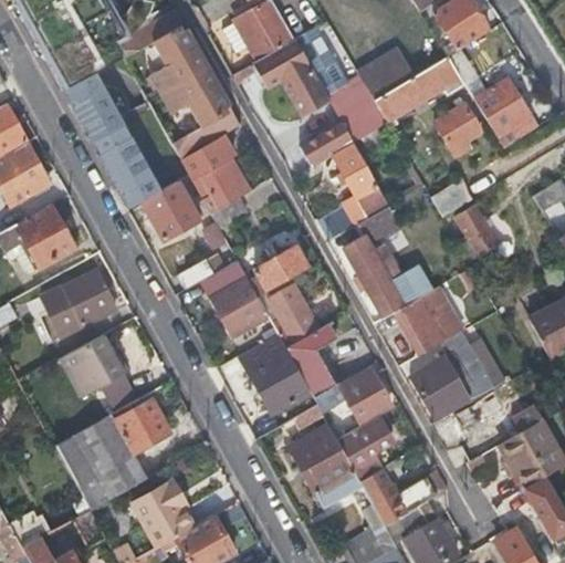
[(260,61),(295,40),(283,18),(273,0),(270,0),(259,7),(236,20),(239,25),(252,48),(260,61)]
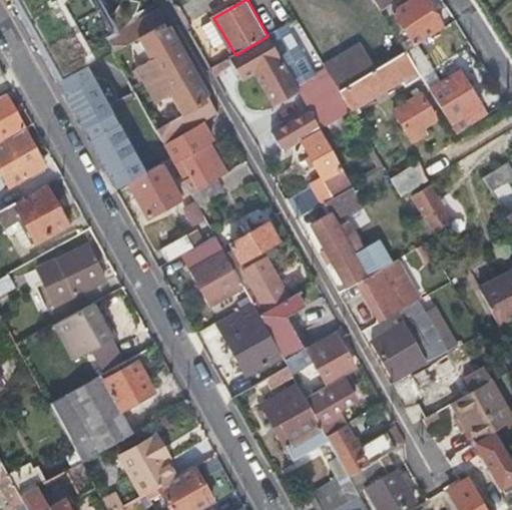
[(375,0),(381,10),(396,0),(375,0)]
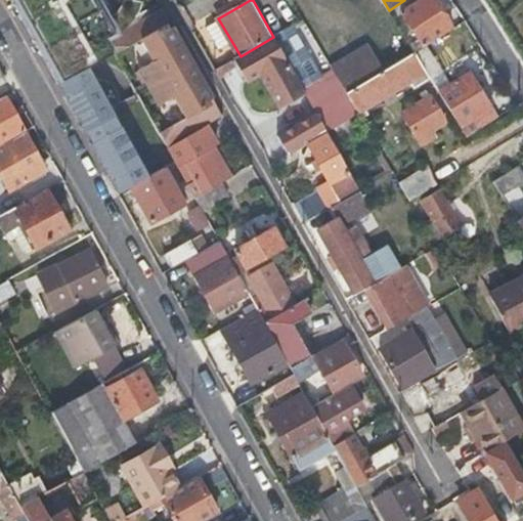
[(419,0),(402,10),(424,45),(453,28),(437,0),(419,0)]
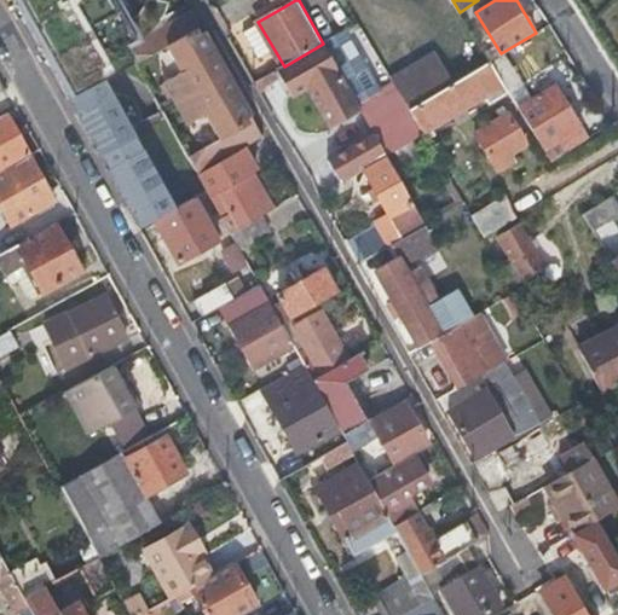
[(263,122),(215,22),(161,47),(173,73),(166,76),(189,125),(213,112),(225,139),(263,122)]
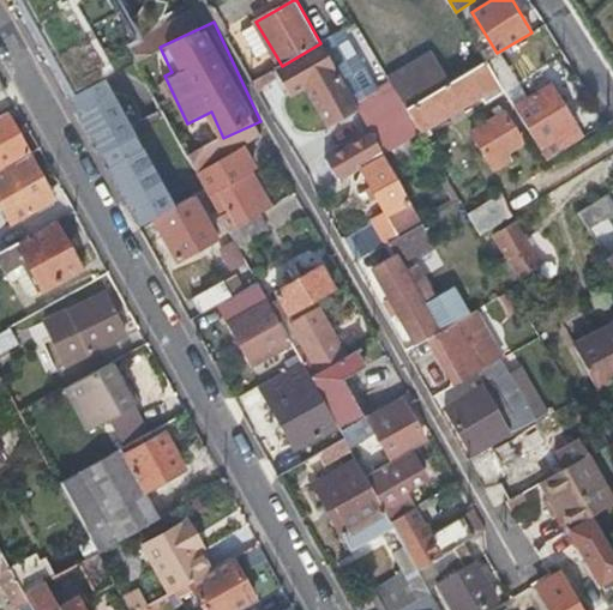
[(274,52),(259,28),(248,35),(263,58),(274,52)]
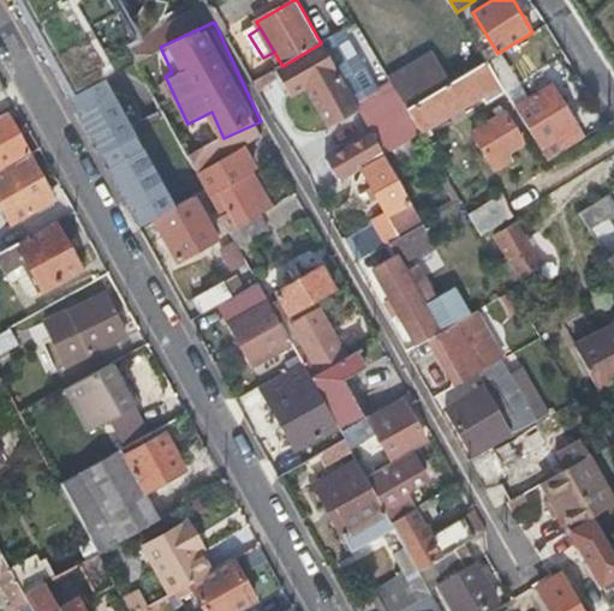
[(356,103),(321,43),(282,66),(276,70),(286,85),(304,77),(309,87),(332,129),(361,112),(356,103)]
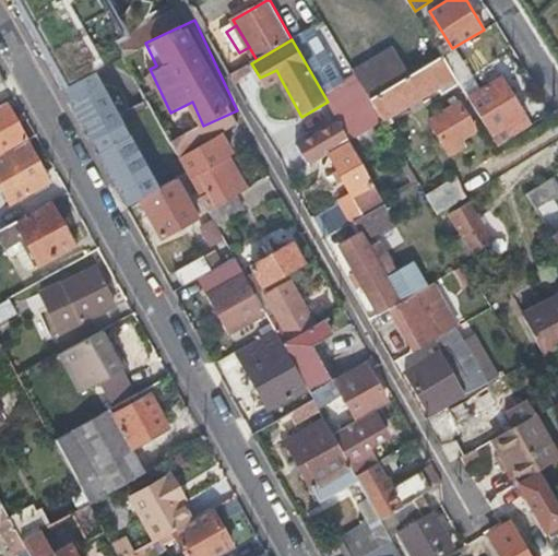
[(369,98),(408,74),(393,47),(353,70),(356,75),(369,98)]
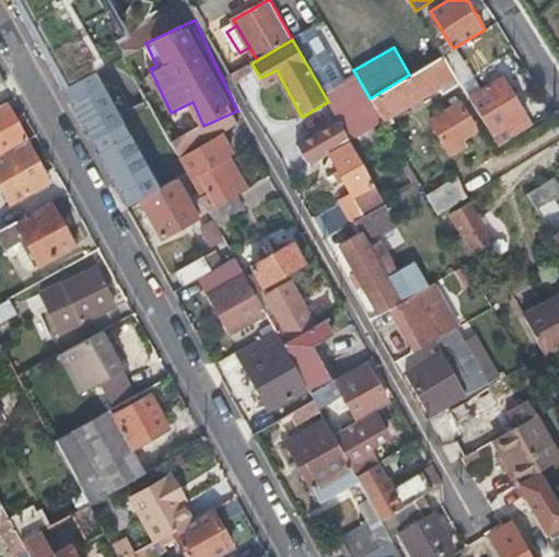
[(453,48),(442,55),(459,83),(470,76),(453,48)]
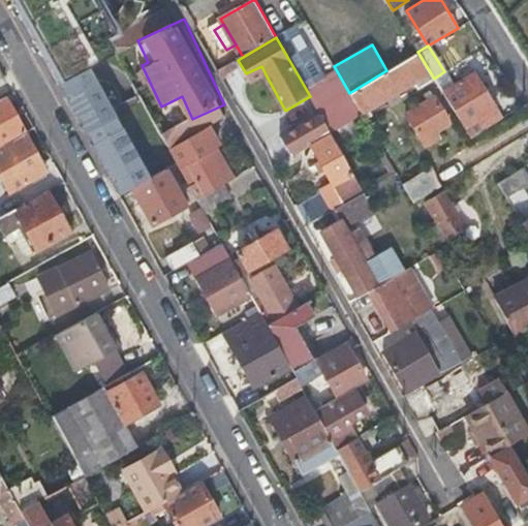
[(434,79),(417,52),(386,70),(349,93),(363,116),(367,122),(374,118),(369,110),(413,83),(418,90),(434,79)]
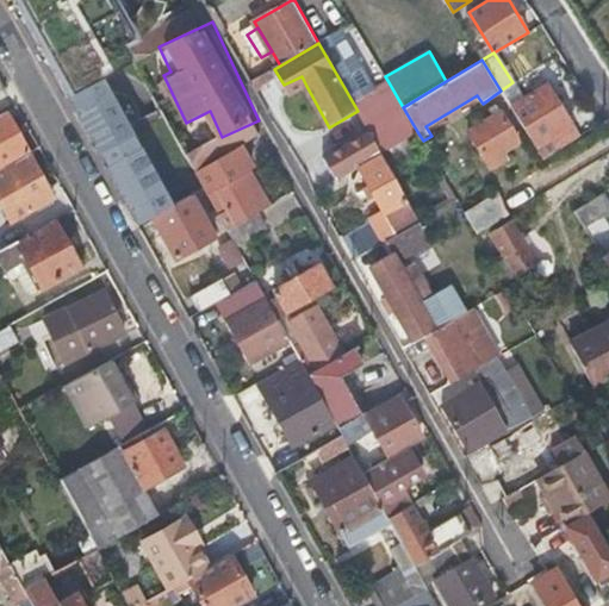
[(175,201),(104,74),(69,93),(66,95),(137,223),(151,214),(175,201)]
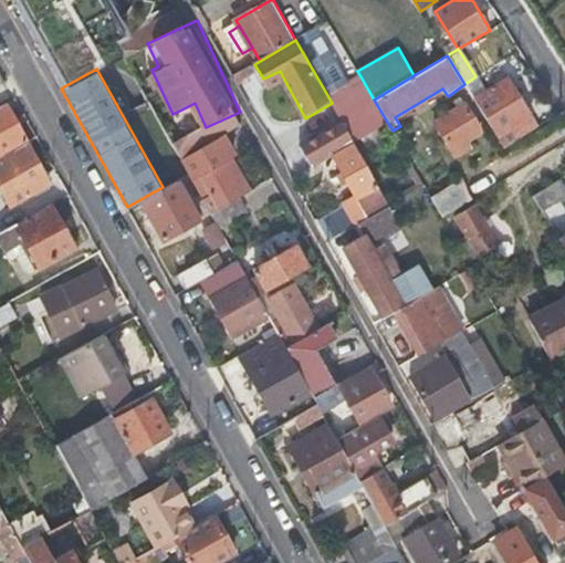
[(280,71),(263,79),(268,89),(284,80),(280,71)]
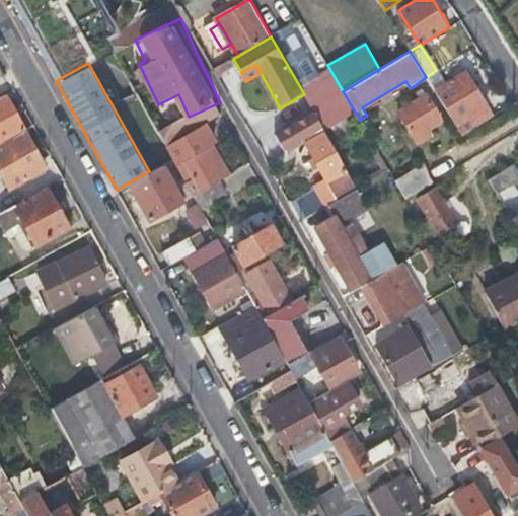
[(356,114),(343,91),(330,70),(300,87),(304,94),(316,116),(323,129),(325,132),(356,114)]
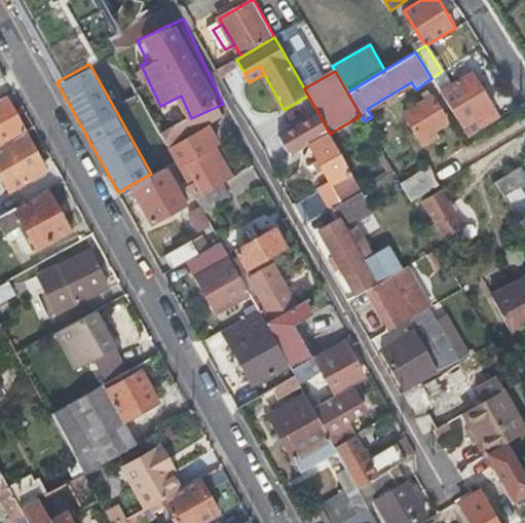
[(440,91),(461,127),(473,120),(479,129),(498,117),(472,73),(440,91)]
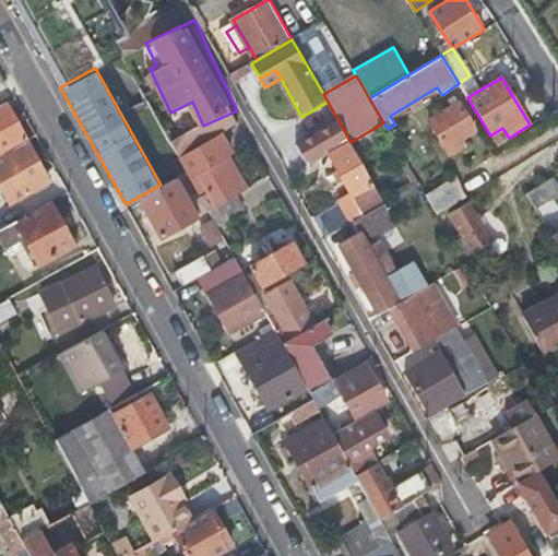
[(11,149),(27,139),(7,102),(0,105),(0,137),(3,135),(11,149)]
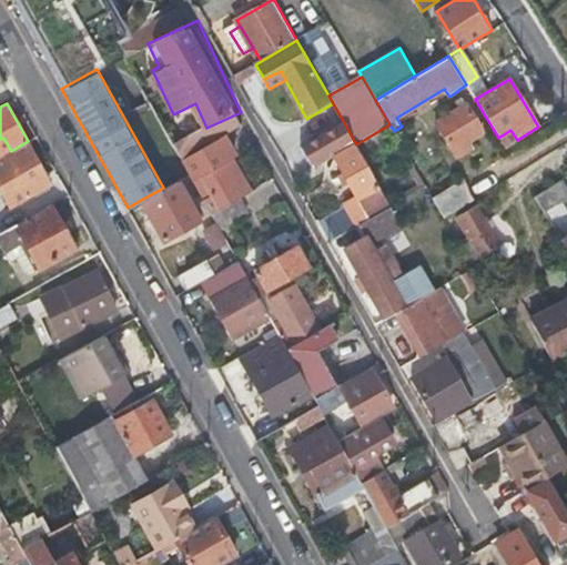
[(465,106),(436,123),(456,158),(465,152),(462,148),(483,135),(465,106)]
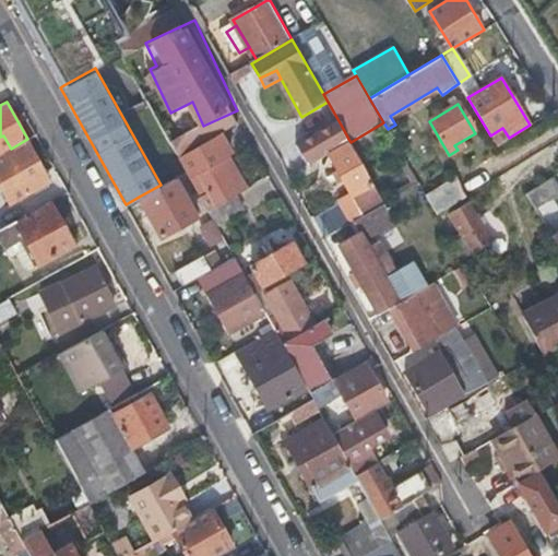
[(348,139),(341,125),(298,148),(308,163),(327,152),(348,139)]
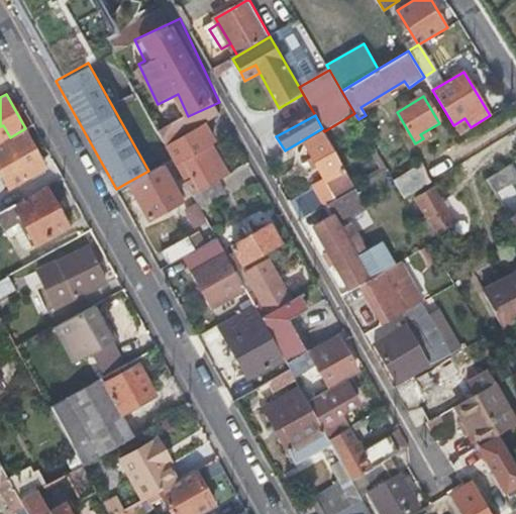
[(46,165),(25,128),(10,137),(0,142),(0,166),(10,185),(46,165)]
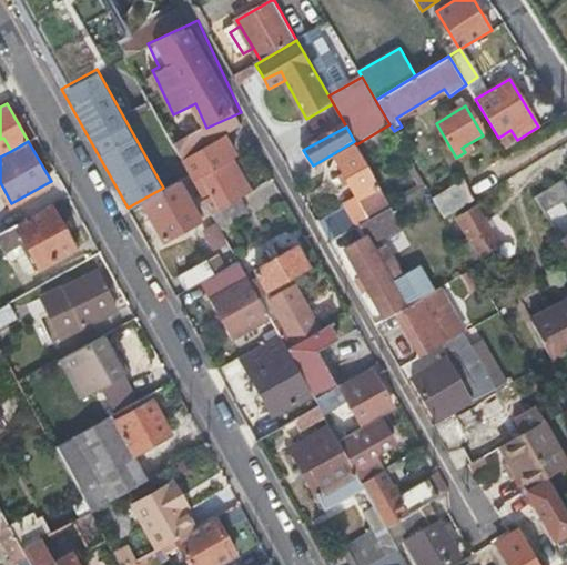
[(393,208),(356,144),(354,141),(332,154),(357,198),(346,204),(360,226),(361,226),(393,208)]
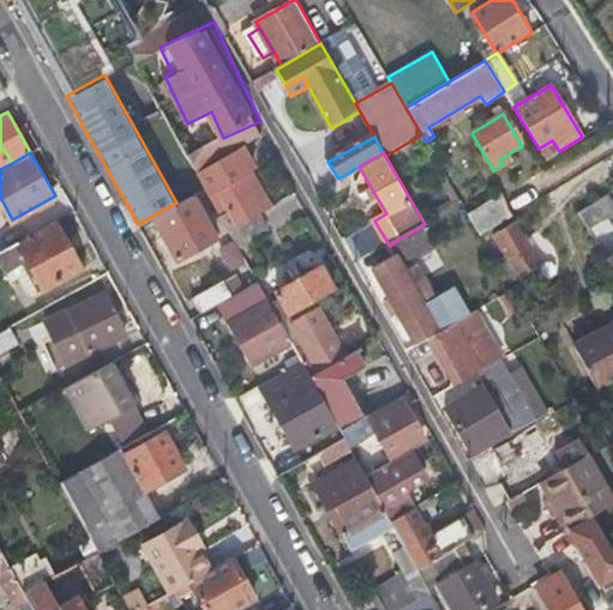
[(254,200),(228,153),(198,171),(206,186),(210,194),(221,212),(230,230),(262,213),(254,200)]
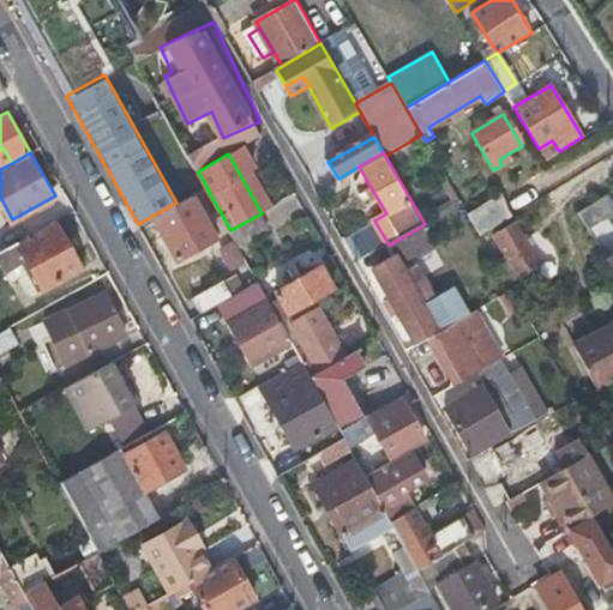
[(176,203),(152,216),(176,257),(215,236),(192,194),(176,203)]
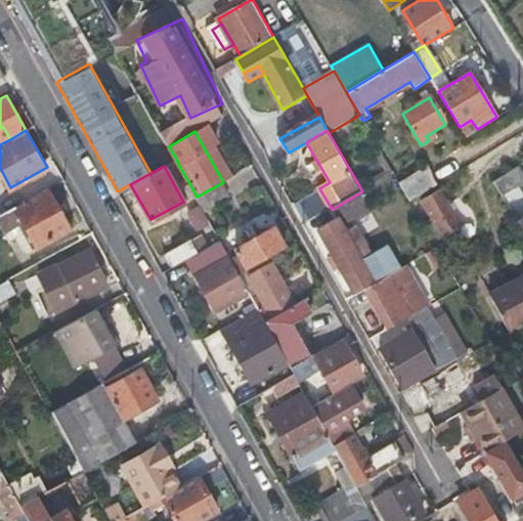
[(224,166),(217,171),(223,182),(231,177),(224,166)]
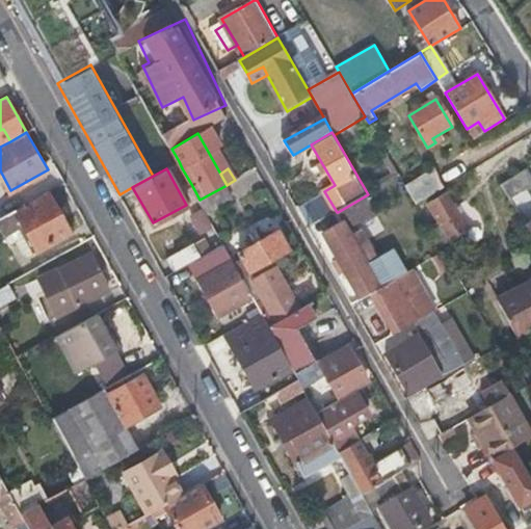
[(415,203),(443,186),(431,169),(405,186),(415,203)]
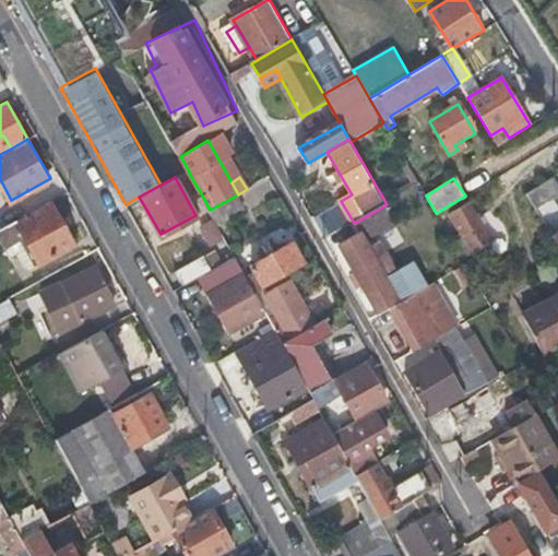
[(210,210),(217,224),(246,208),(238,194),(210,210)]
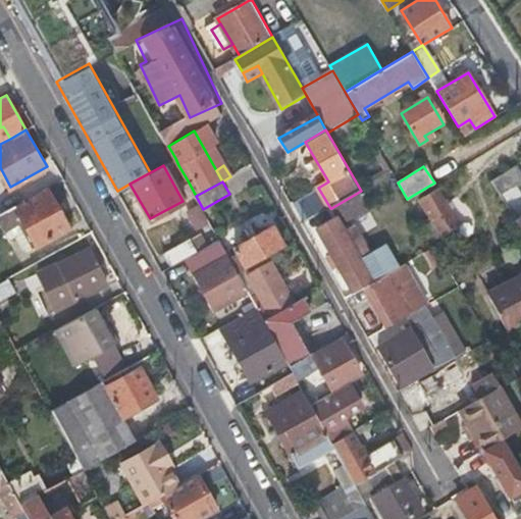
[(421,200),(434,223),(443,236),(460,225),(438,190),(421,200)]
